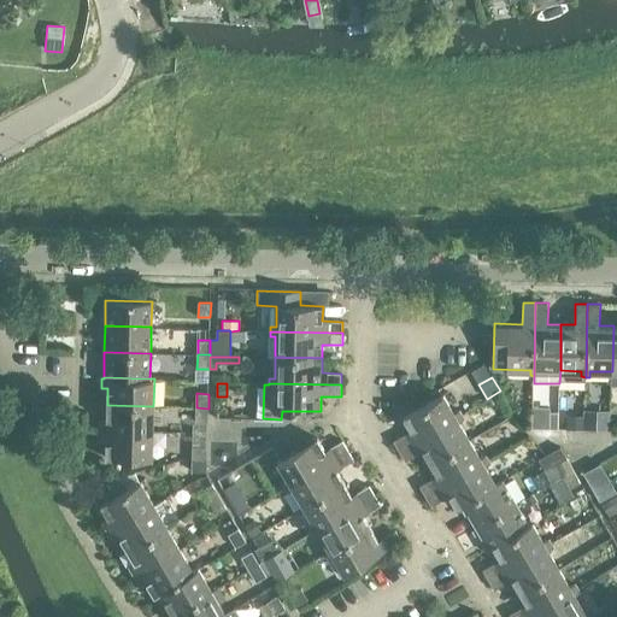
[(394,441),(399,451),(462,415),(459,410),(454,413),(444,394),(404,418),(411,430),(394,441)]
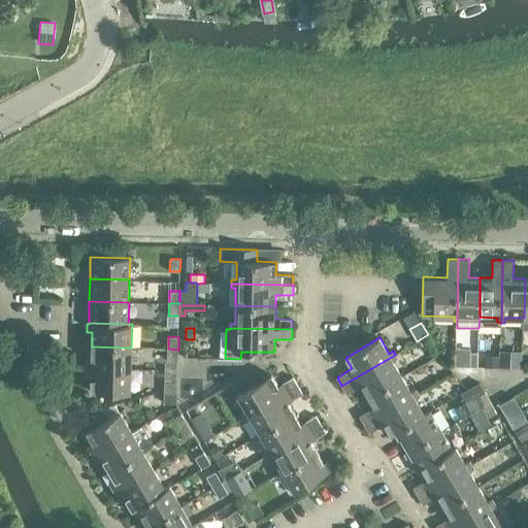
[(131,370),(131,348),(92,347),(91,361),(86,360),(86,368),(131,370)]
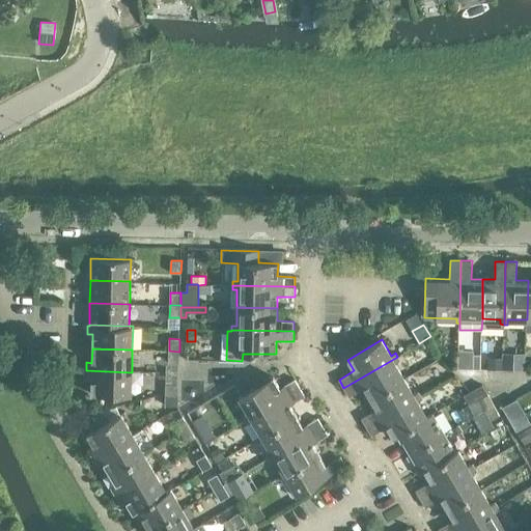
[(459,348),(459,367),(474,367),(474,348),(459,348)]
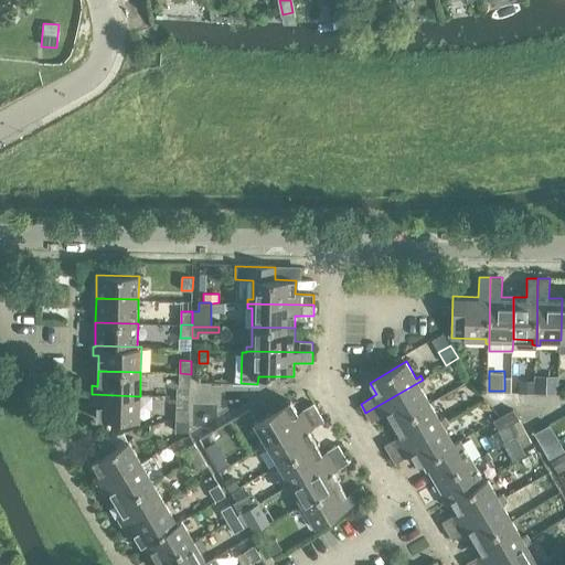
[(190,387),(191,374),(180,373),(179,386),(190,387)]
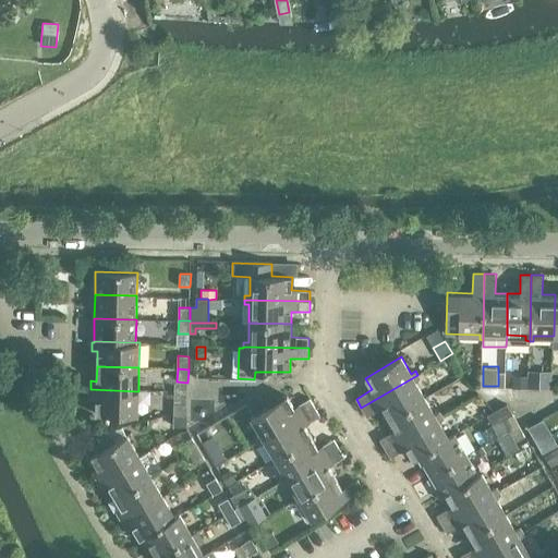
[(528,387),(528,388),(552,388),(552,371),(528,371),(528,376),(528,387)]
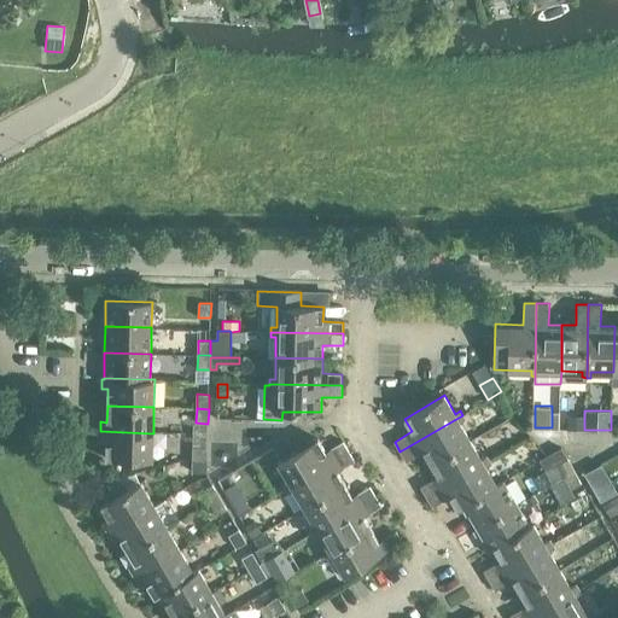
[(465,420),(462,415),(400,452),(406,461),(424,450),(431,464),(471,441),(460,423),(465,420)]
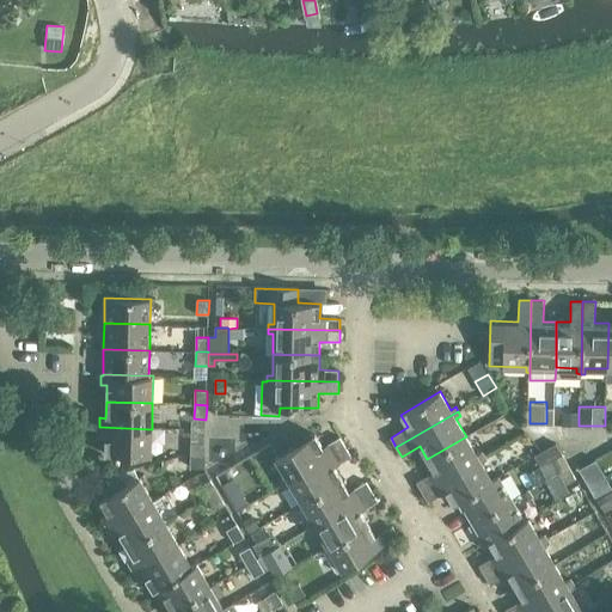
[(579,424),(579,412),(562,412),(562,424),(579,424)]
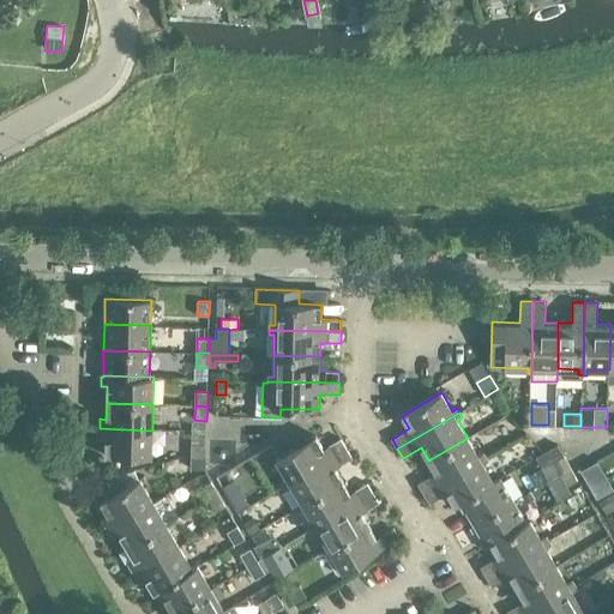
[(106,456),(151,457),(152,431),(100,428),(100,438),(106,438),(106,456)]
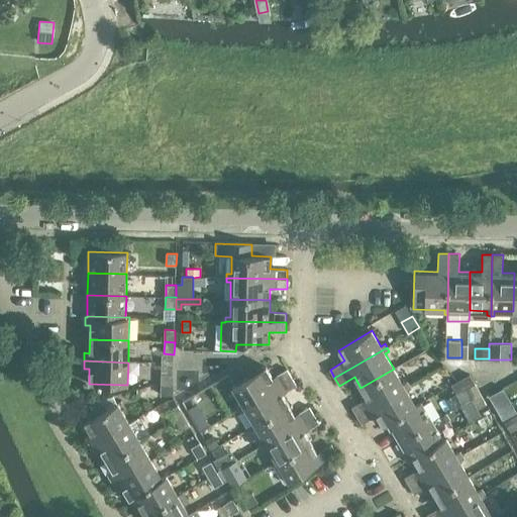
[(238,405),(240,409),(292,378),(287,370),(273,378),(266,367),(232,387),(242,403),(238,405)]
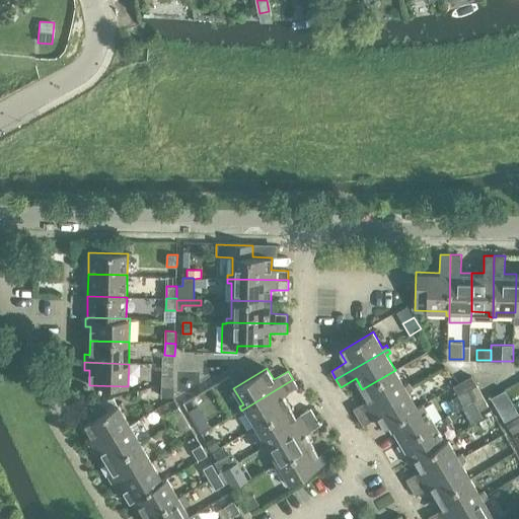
[(409,383),(404,385),(395,370),(362,389),(368,399),(354,409),(358,417),(411,386),(409,383)]
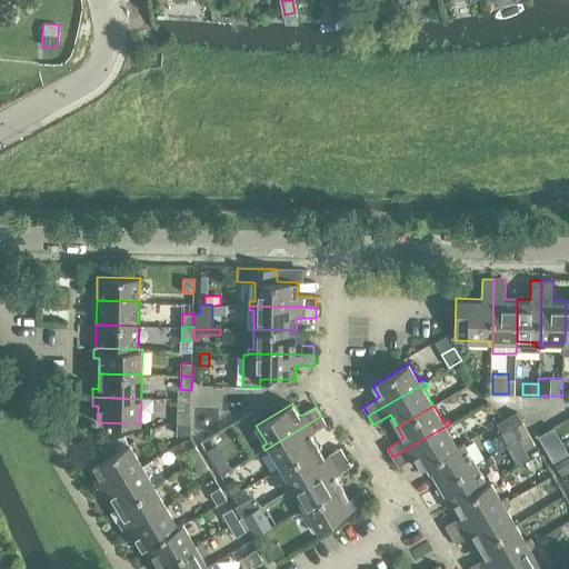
[(178,412),(177,423),(191,425),(191,413),(178,412)]
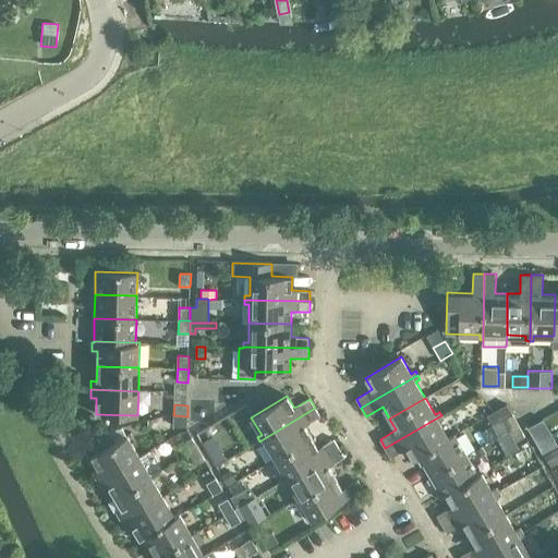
[(504,419),(508,427),(517,422),(507,404),(487,415),(493,425),(504,419)]
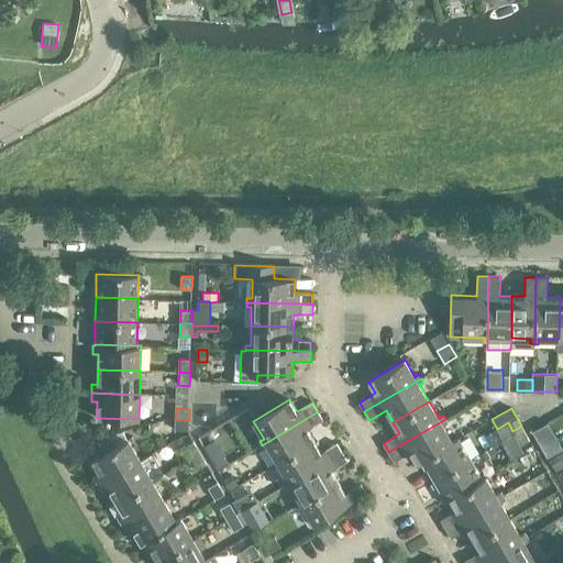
[(323,420),(318,411),(262,445),(264,449),(268,446),(278,463),(315,441),(308,430),(323,420)]
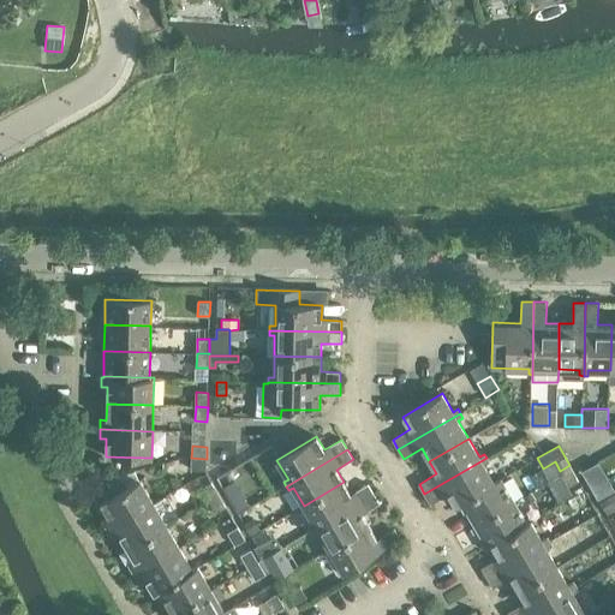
[(206,471),(207,459),(191,458),(191,470),(206,471)]
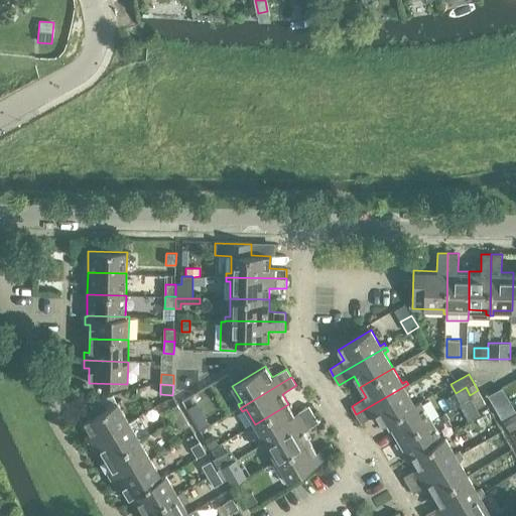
[(410,388),(408,384),(356,414),(361,422),(376,414),(382,425),(388,421),(414,404),(406,390),(410,388)]
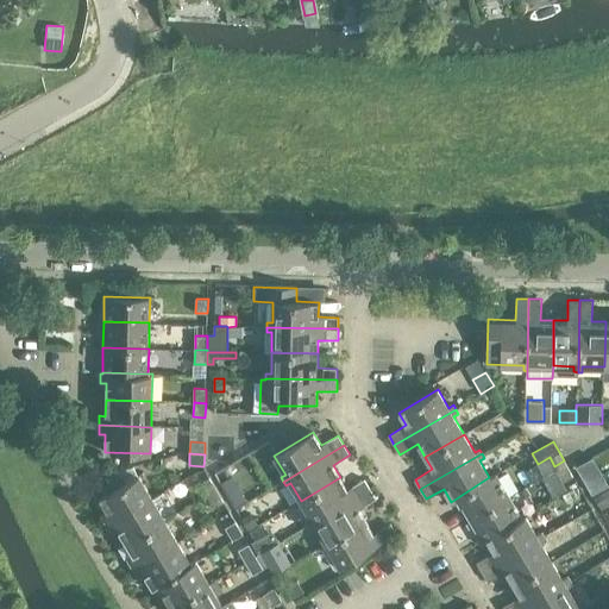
[(591,458),(576,466),(594,496),(595,495),(608,488),(591,458)]
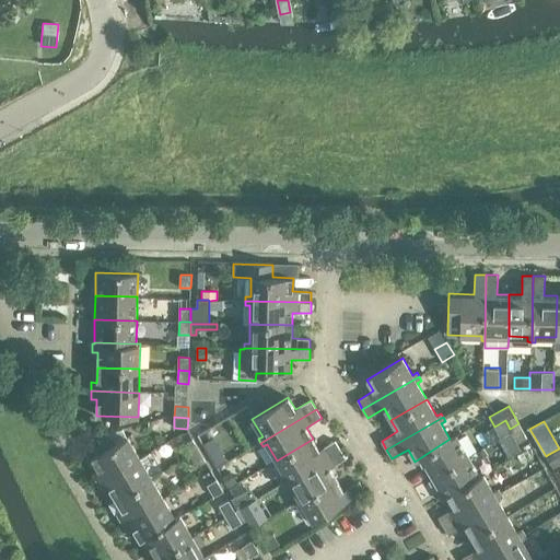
[(527,438),(518,423),(510,429),(518,442),(527,438)]
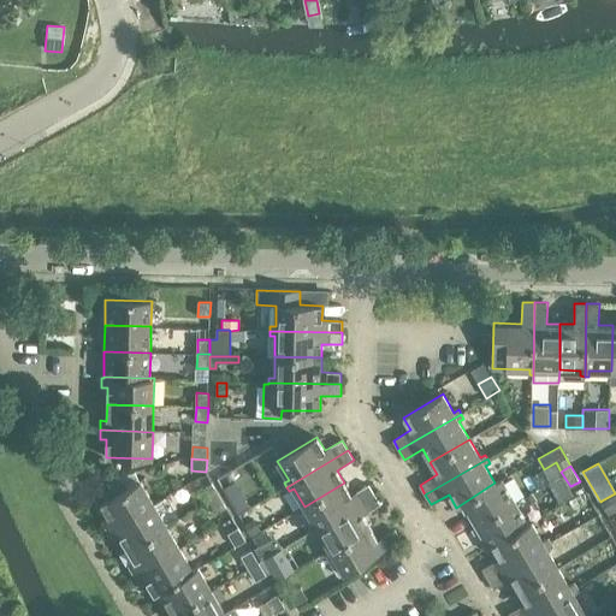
[(105,480),(114,496),(140,480),(135,472),(105,480)]
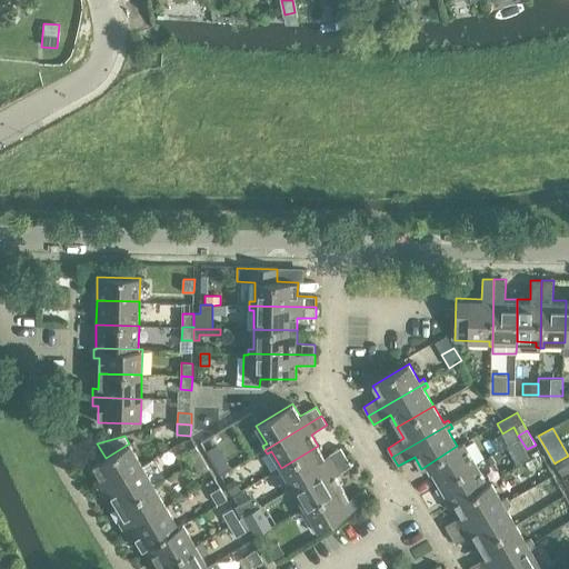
[(428,465),(440,486),(476,463),(462,442),(457,446),(428,465)]
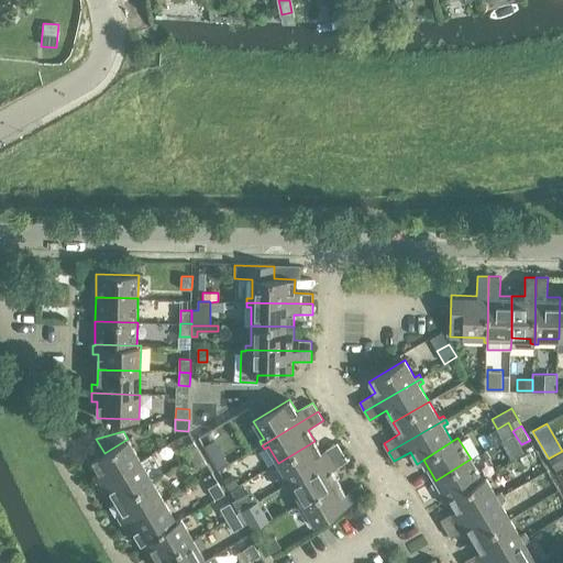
[(100,474),(95,477),(99,485),(141,460),(128,439),(105,453),(91,461),(100,474)]
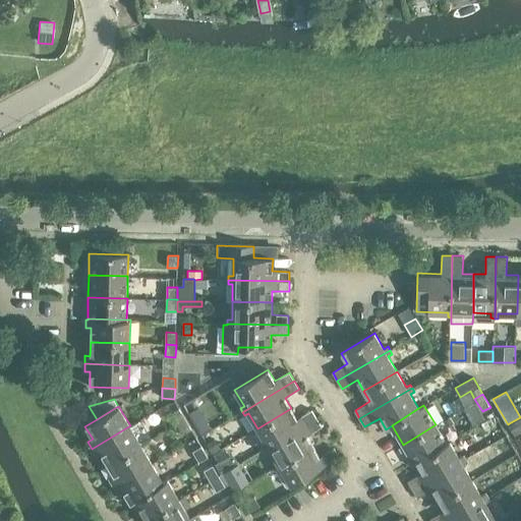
[(171,413),(177,424),(185,419),(179,408),(171,413)]
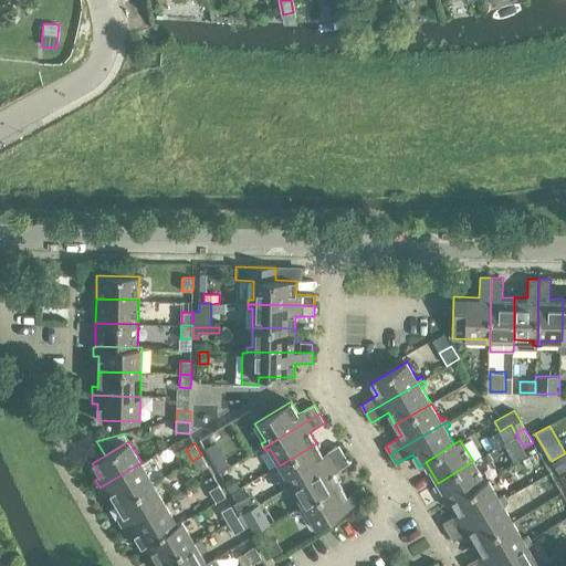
[(338,446),(323,454),(316,443),(280,465),(290,482),(285,484),(287,489),(344,454),(338,446)]
